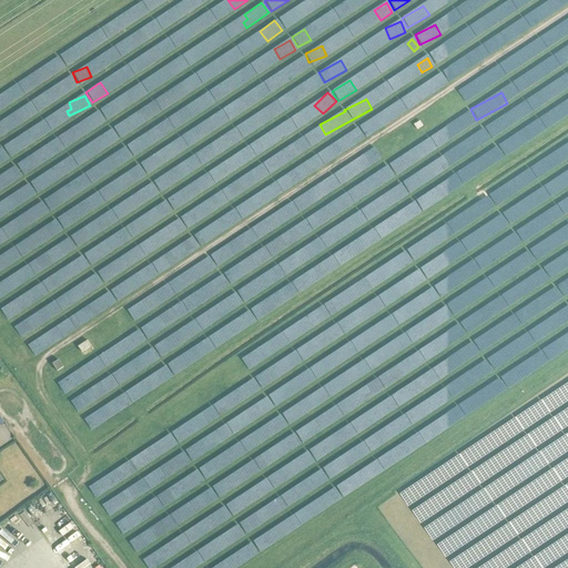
[(90,131),(120,109),(113,100),(83,122),(90,131)]
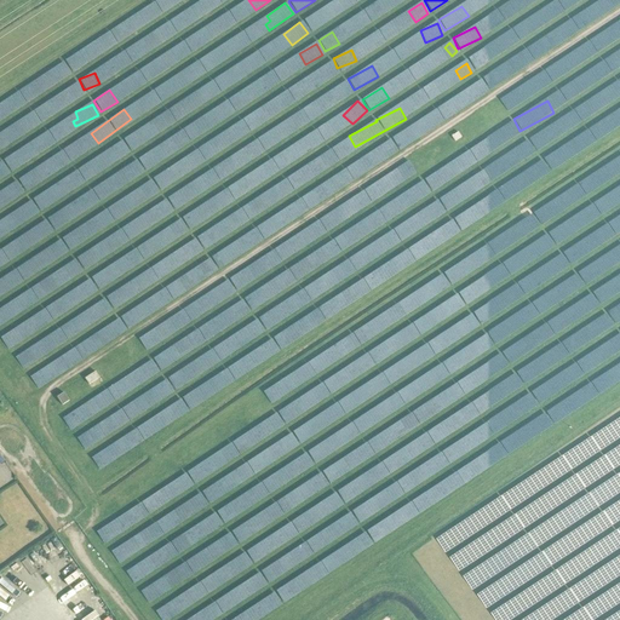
[(512,122),(494,135),(501,145),(520,133),(512,122)]
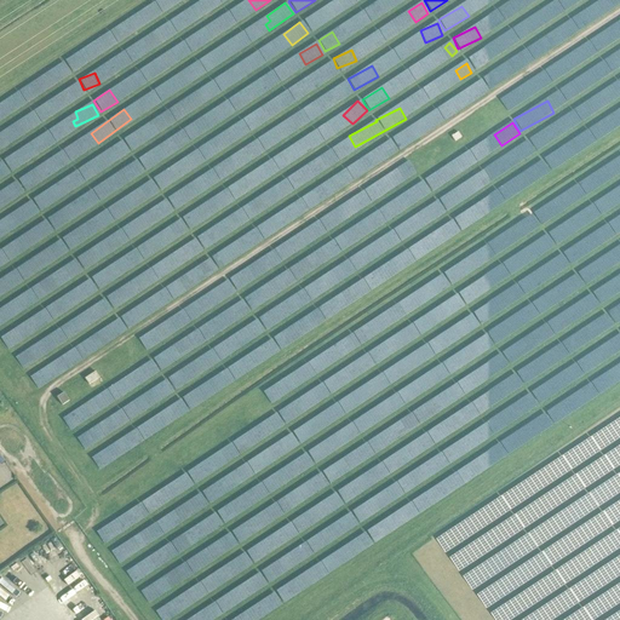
[(148,141),(141,128),(122,139),(130,151),(148,141)]
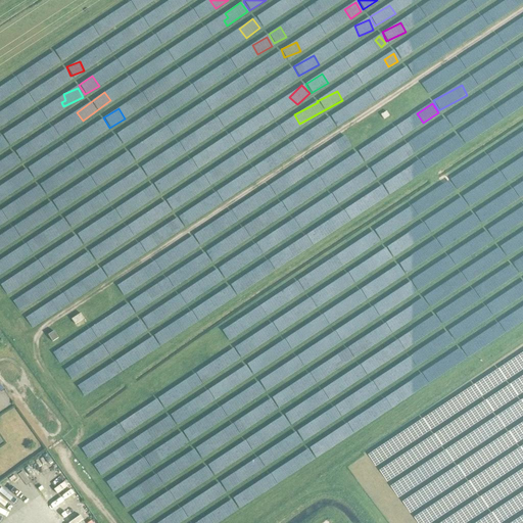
[(384,121),(389,116),(386,112),(381,115),(384,121)]
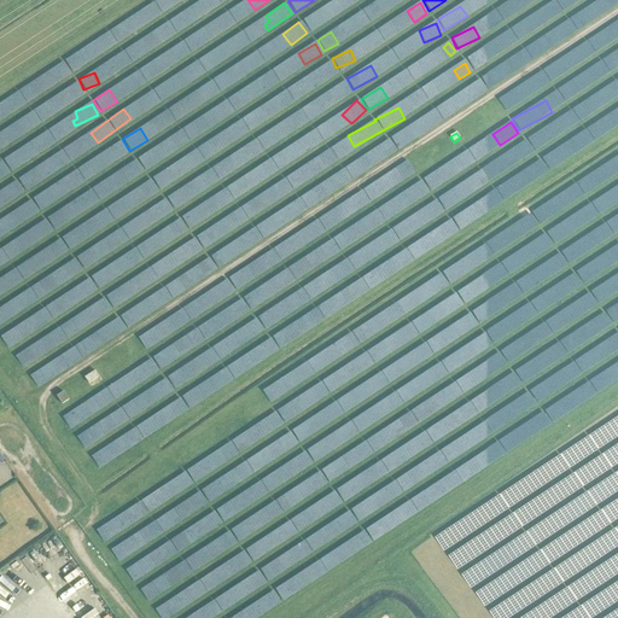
[(105,165),(128,152),(121,140),(98,153),(105,165)]
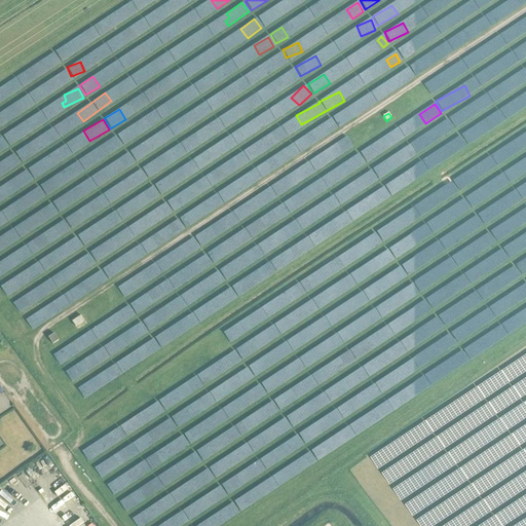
[(436,140),(453,129),(447,120),(430,130),(436,140)]
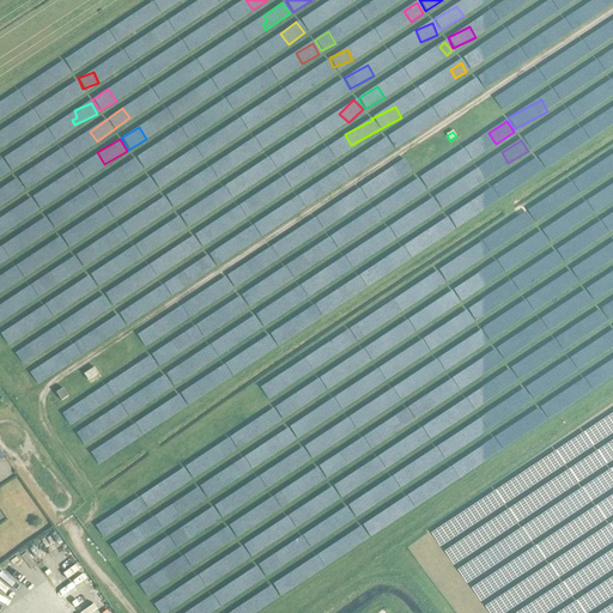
[(2,158),(10,170),(37,152),(32,144),(28,147),(25,144),(2,158)]
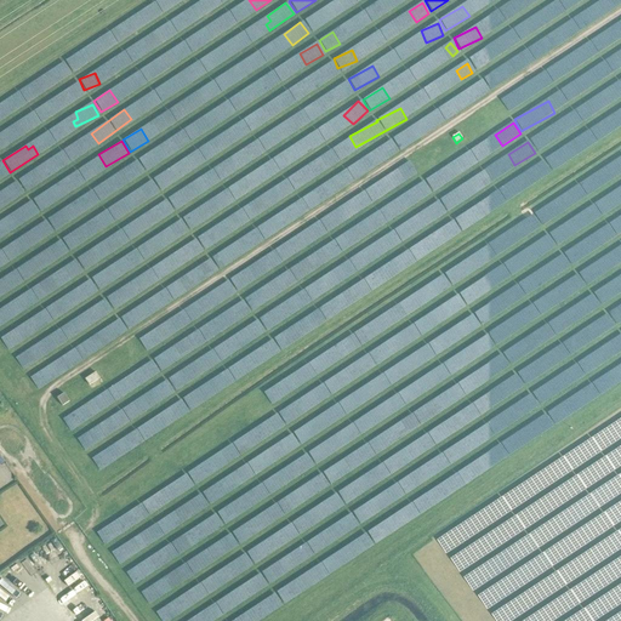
[(153,153),(138,158),(142,170),(157,165),(153,153)]
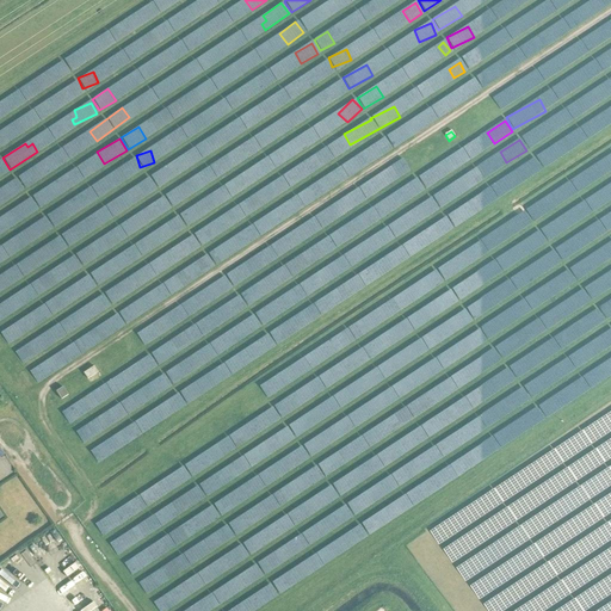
[(17,177),(24,189),(45,174),(38,164),(17,177)]
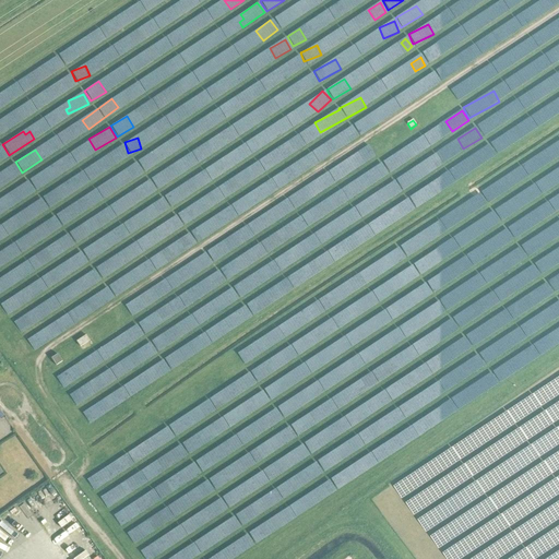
[(400,150),(382,162),(389,173),(406,161),(400,150)]
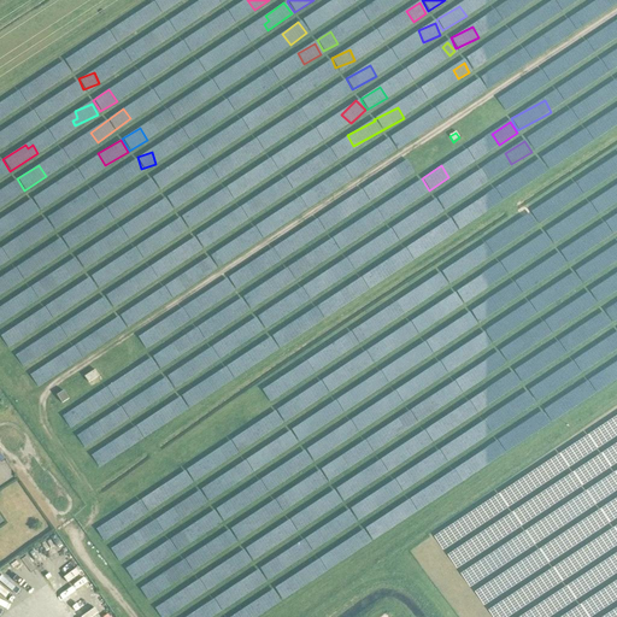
[(158,189),(171,181),(164,170),(151,178),(158,189)]
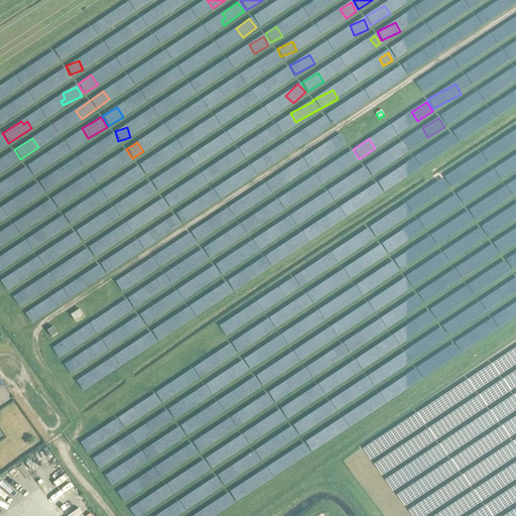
[(335,196),(404,157),(398,147),(392,151),(392,162),(390,158),(385,161),(383,157),(381,157),(326,188),(329,188),(329,195),(327,190),(316,197),(311,197),(311,212),(316,212),(316,209),(323,206),(319,200),(326,197),(336,197),(339,202),(344,200),(351,196),(335,196)]
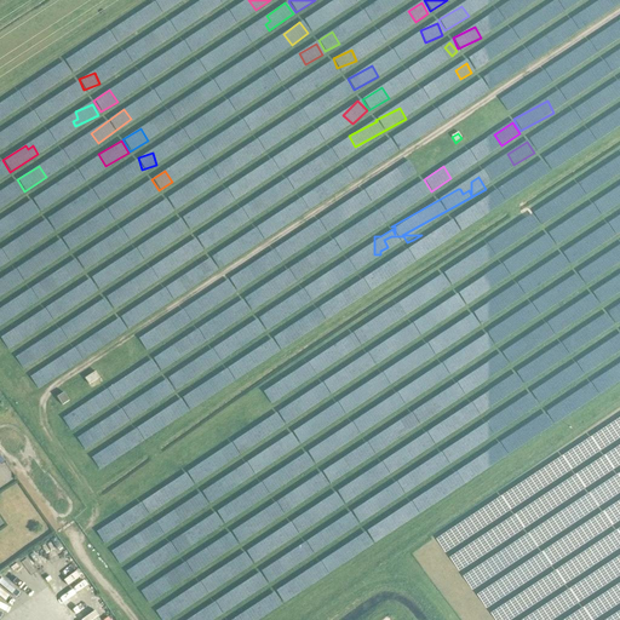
[(133,191),(139,202),(156,193),(150,182),(133,191)]
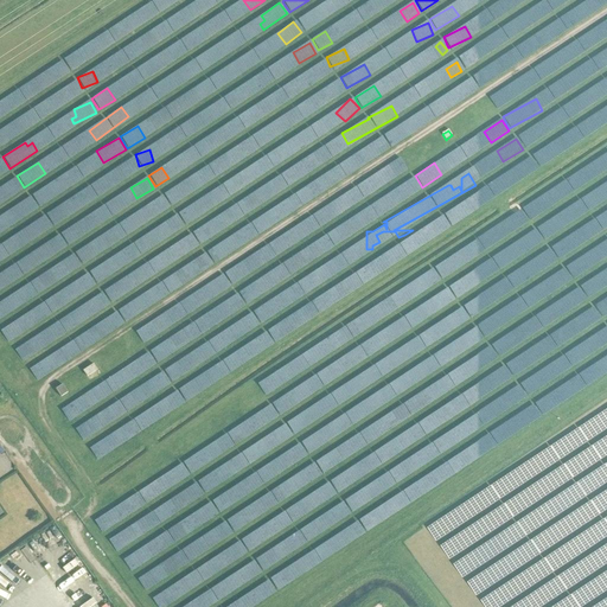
[(387,192),(394,205),(420,191),(414,178),(387,192)]
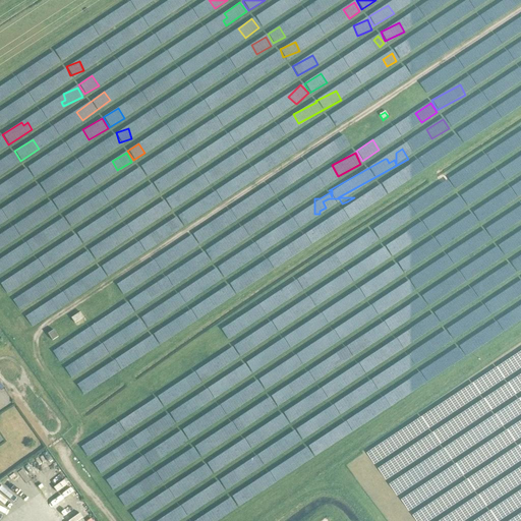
[(13,154),(0,162),(0,176),(20,165),(13,154)]
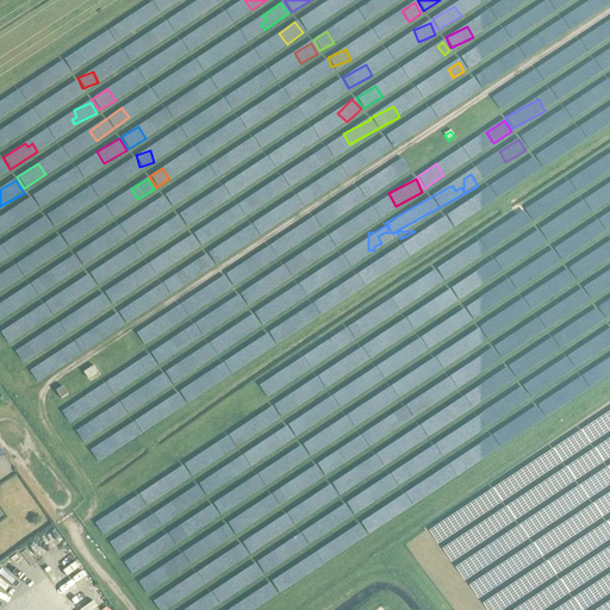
[(531,221),(568,198),(560,186),(524,210),(531,221)]
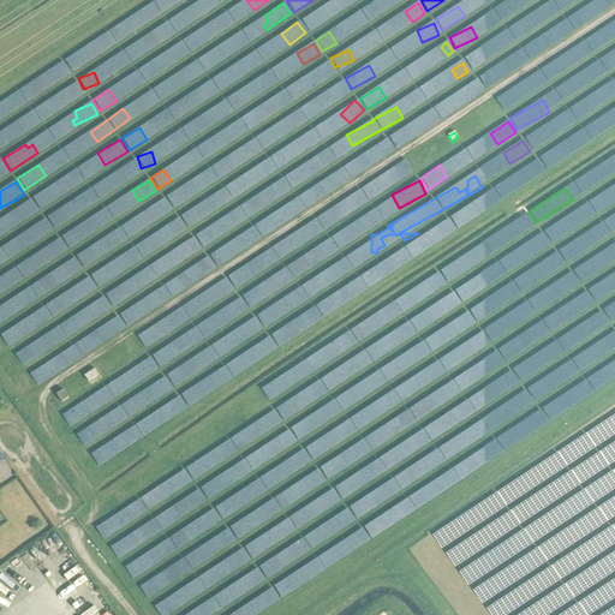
[(39,210),(54,199),(46,189),(31,198),(39,210)]
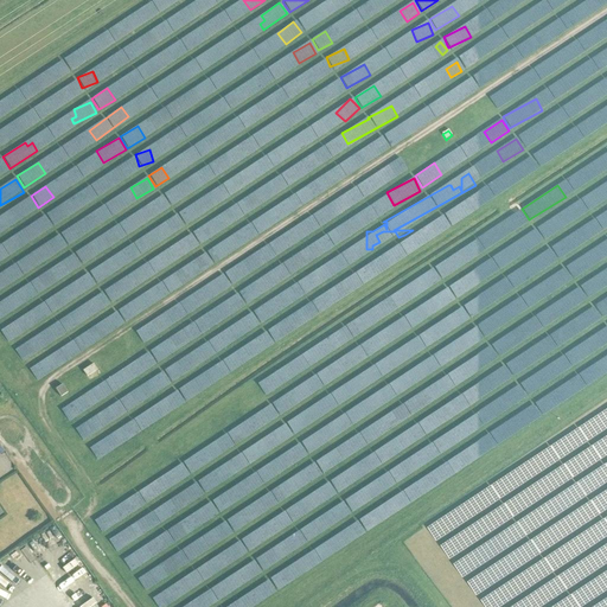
[(0,238),(0,240),(0,238),(0,231),(37,210),(30,198),(0,215),(0,238)]
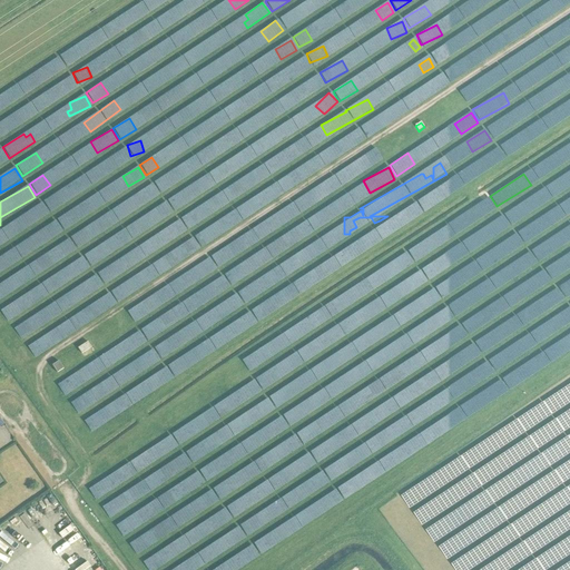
[(42,200),(48,212),(64,204),(58,193),(42,200)]
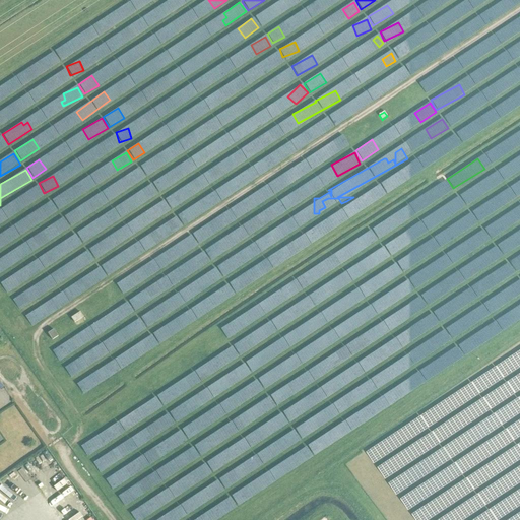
[(264,302),(219,327),(225,338),(270,313),(264,302)]
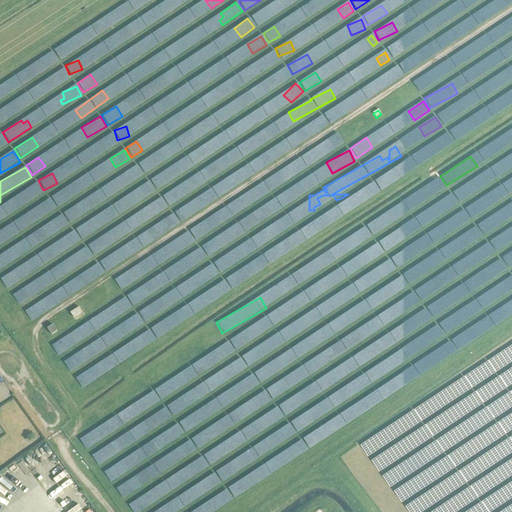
[(73,319),(82,313),(79,308),(70,314),(73,319)]
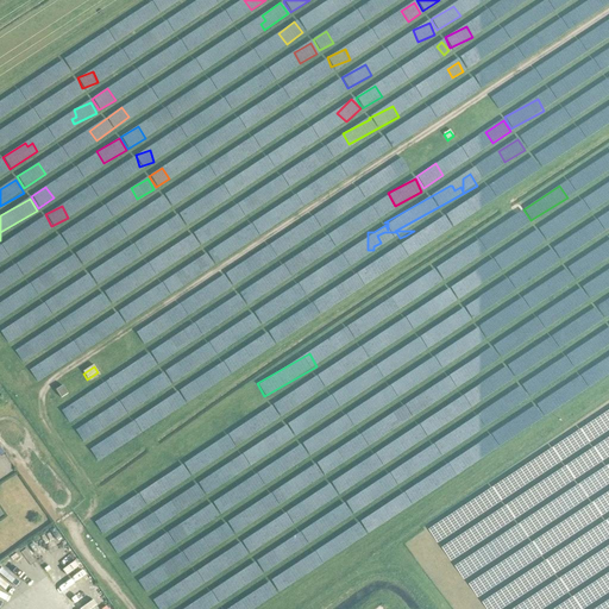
[(61,399),(68,395),(62,387),(56,391),(61,399)]
